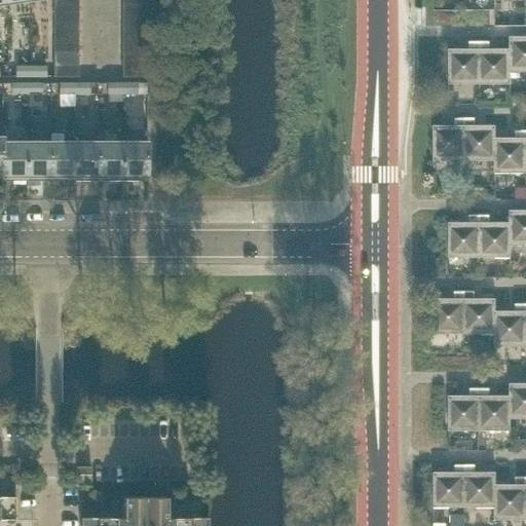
[(78,16),(78,4),(53,4),(53,16),(78,16)]
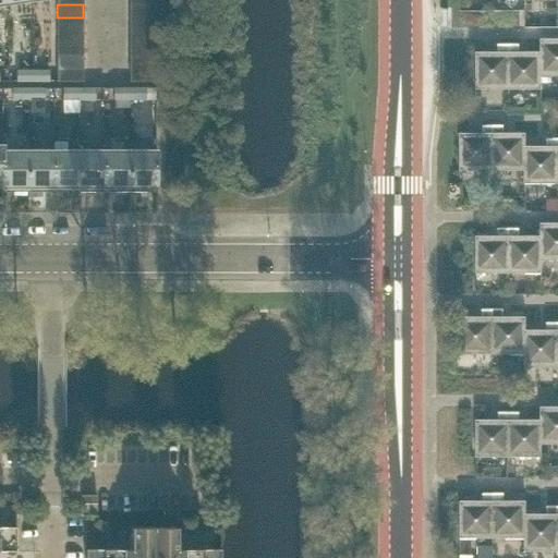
[(156,17),(156,4),(130,4),(130,17),(156,17)]
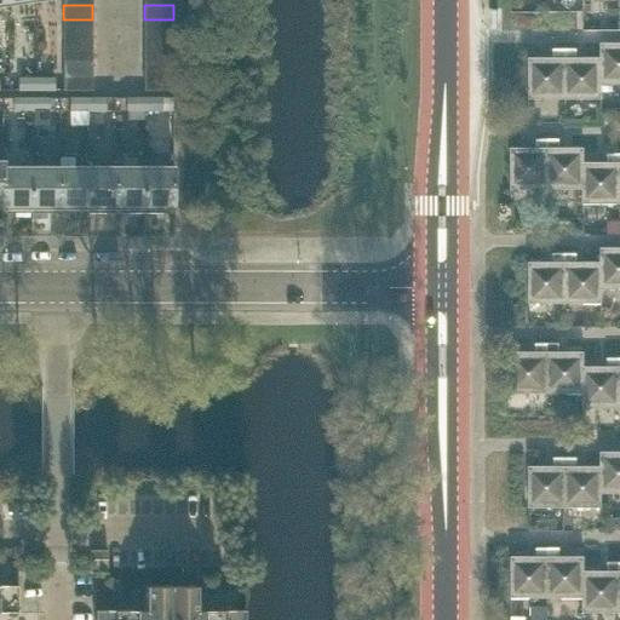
[(92,33),(92,19),(63,19),(63,33),(92,33)]
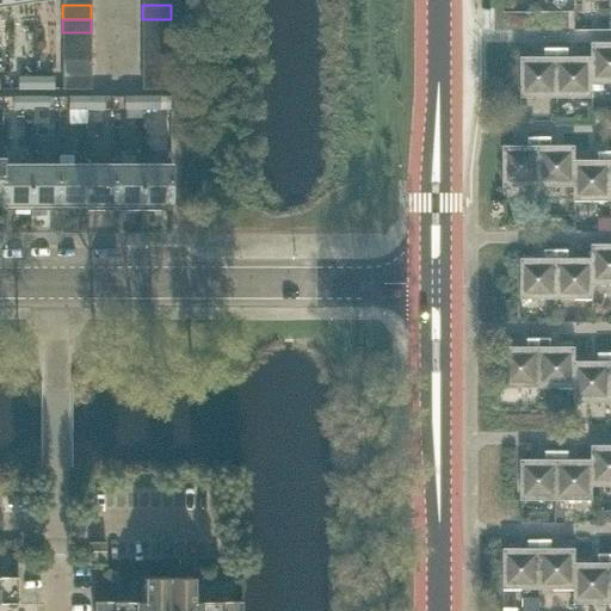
[(142,34),(171,32),(171,19),(142,19),(142,34)]
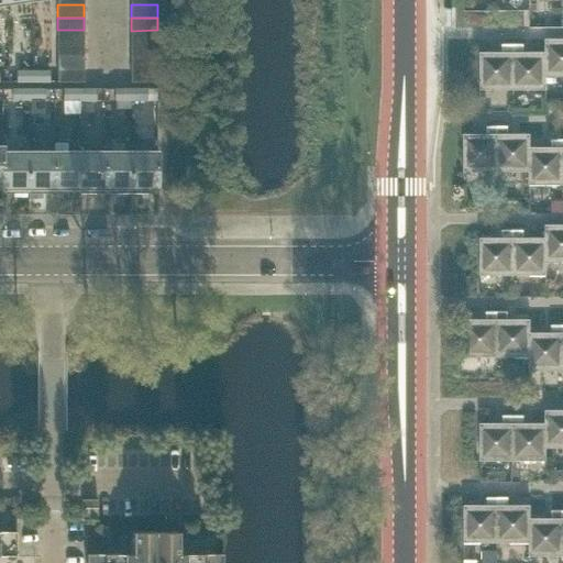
[(57,43),(84,43),(84,30),(57,30),(57,43)]
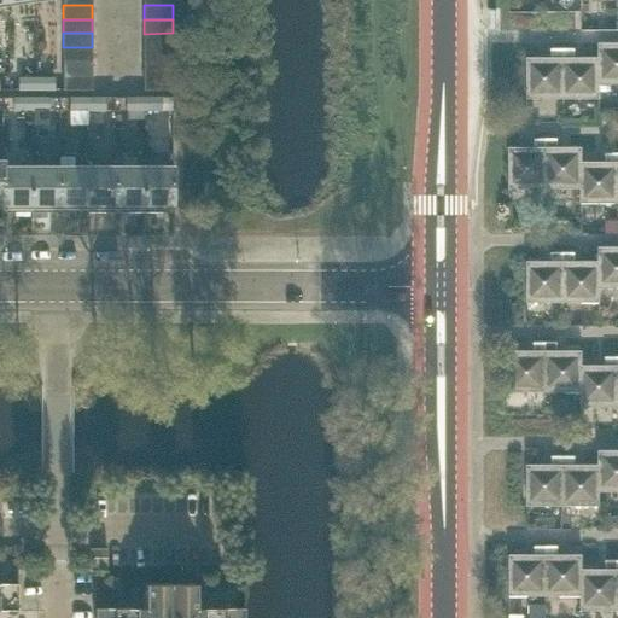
[(144,47),(173,47),(173,33),(144,34),(144,47)]
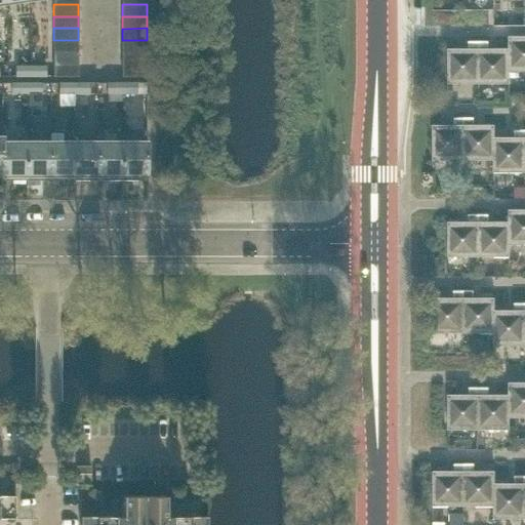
[(524,36),(509,36),(509,48),(509,72),(524,71),(524,36)]
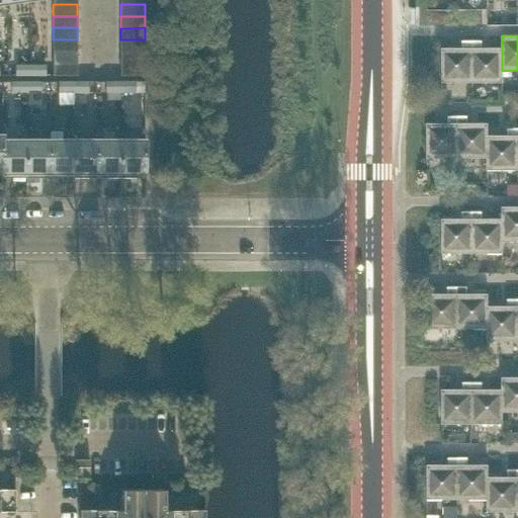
[(53,52),(77,52),(77,39),(53,39),(53,52)]
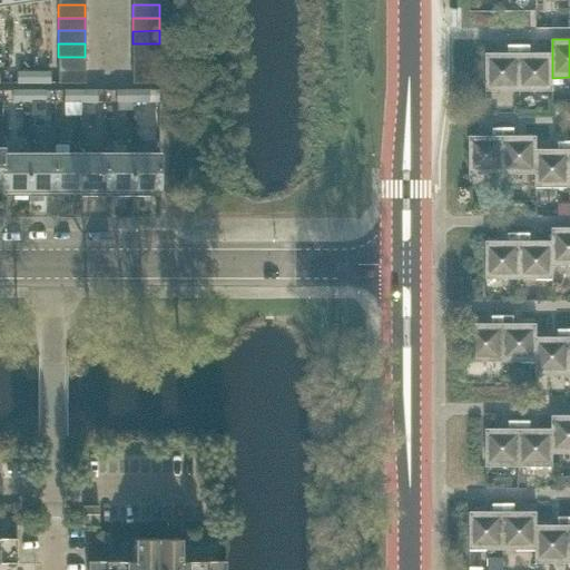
[(133,57),(159,57),(159,43),(133,43),(133,57)]
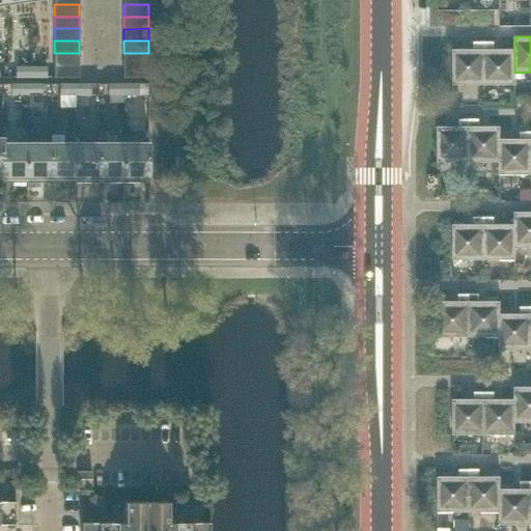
[(453,85),(484,85),(484,42),(474,42),(474,49),(453,49),(453,85)]
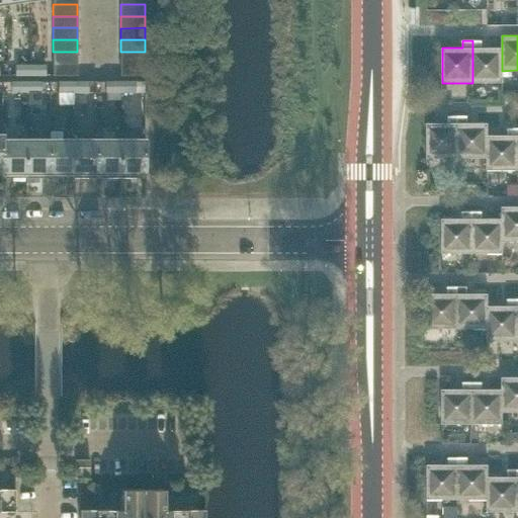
[(502,48),(482,48),(482,40),(472,40),(472,83),(503,83),(502,71),(502,48)]
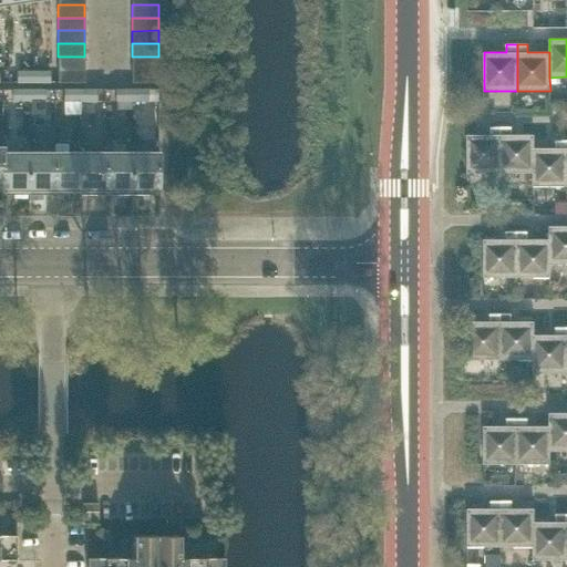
[(58,69),(84,69),(84,57),(58,57),(58,69)]
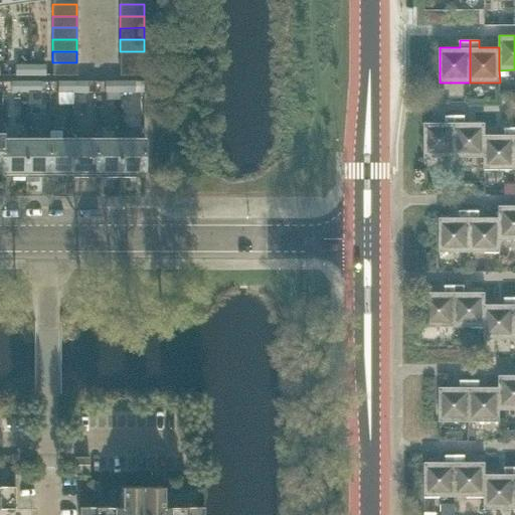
[(120,63),(144,62),(144,51),(120,51),(120,63)]
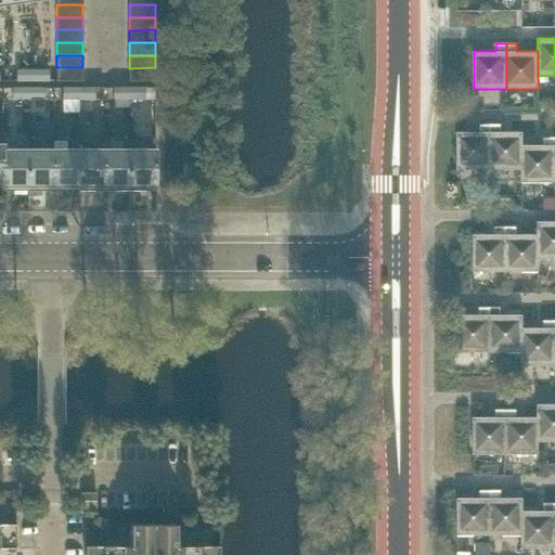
[(56,80),(82,80),(82,67),(56,67),(56,80)]
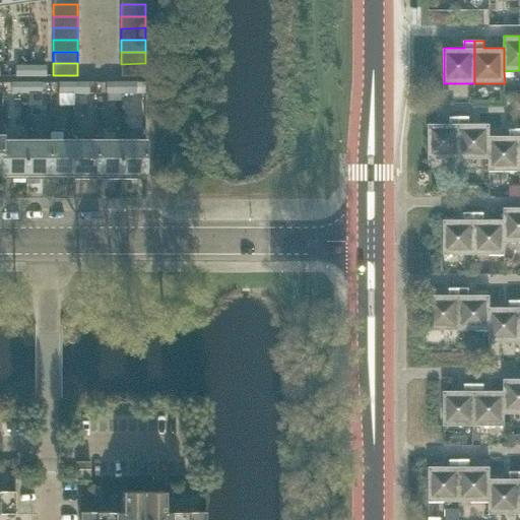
[(121,76),(145,75),(145,63),(121,64),(121,76)]
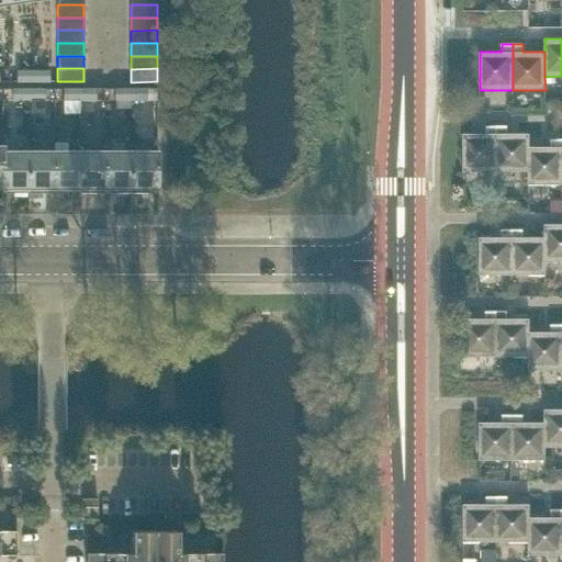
[(18,82),(33,81),(33,70),(18,70),(18,82)]
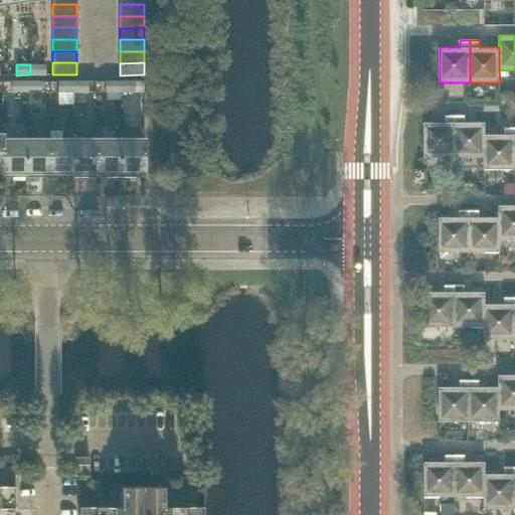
[(30,64),(30,74),(45,74),(45,64),(30,64)]
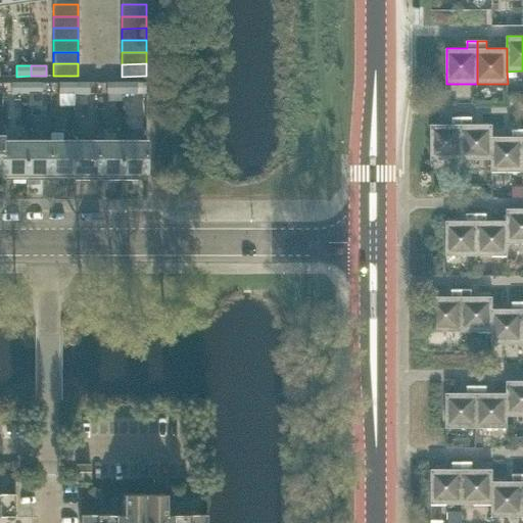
[(26,93),(26,83),(11,83),(11,93),(26,93)]
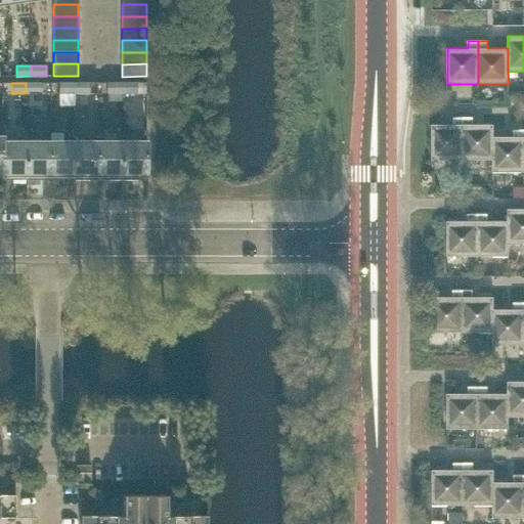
[(26,83),(26,93),(41,93),(41,83),(26,83)]
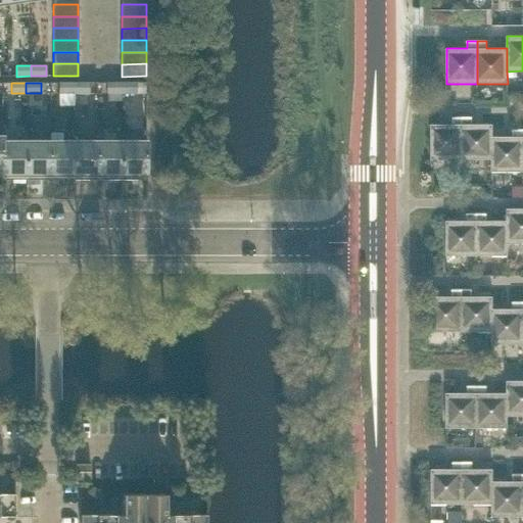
[(74,93),(74,83),(59,83),(59,93),(74,93)]
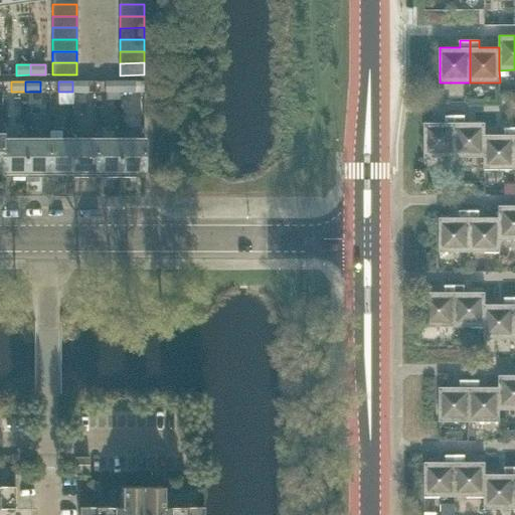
[(72,81),(72,92),(88,92),(88,81),(72,81)]
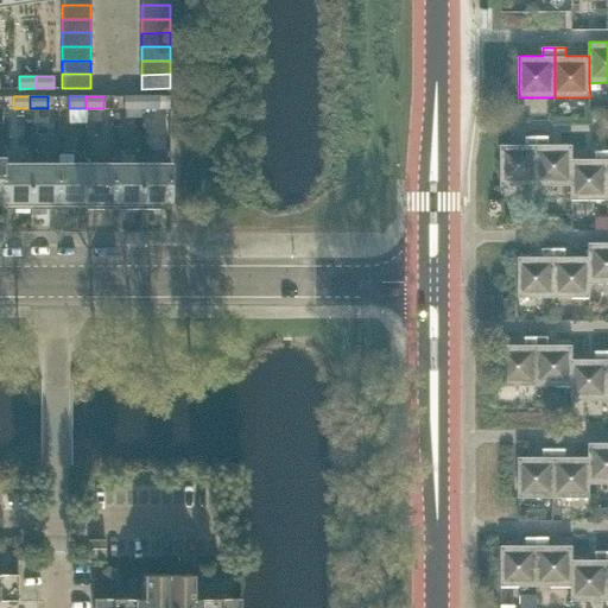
[(141,108),(141,96),(124,96),(124,108),(141,108)]
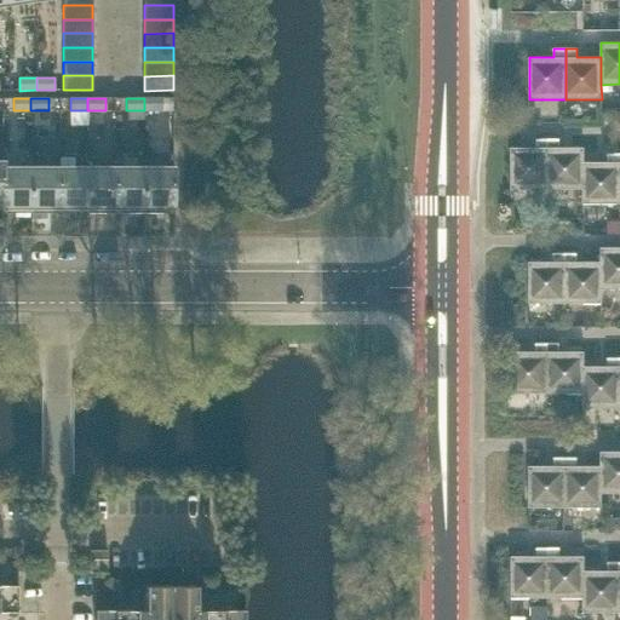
[(144,98),(144,110),(162,110),(162,98),(144,98)]
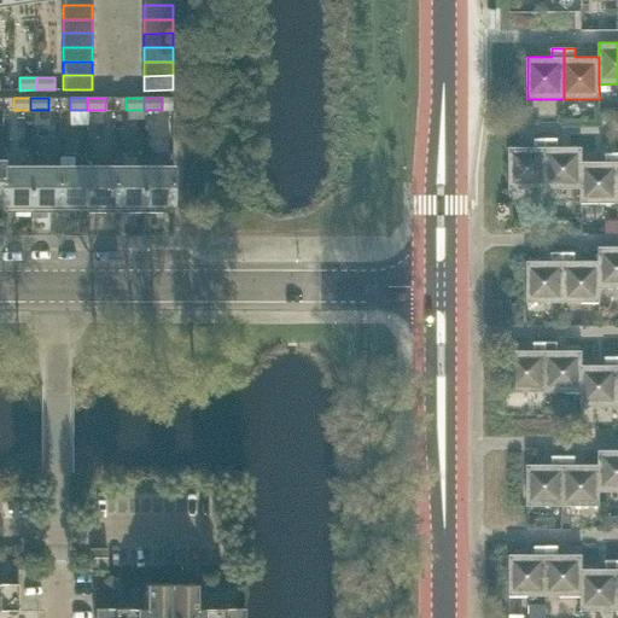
[(547,188),(546,139),(535,139),(535,147),(509,147),(509,188),(547,188)]
